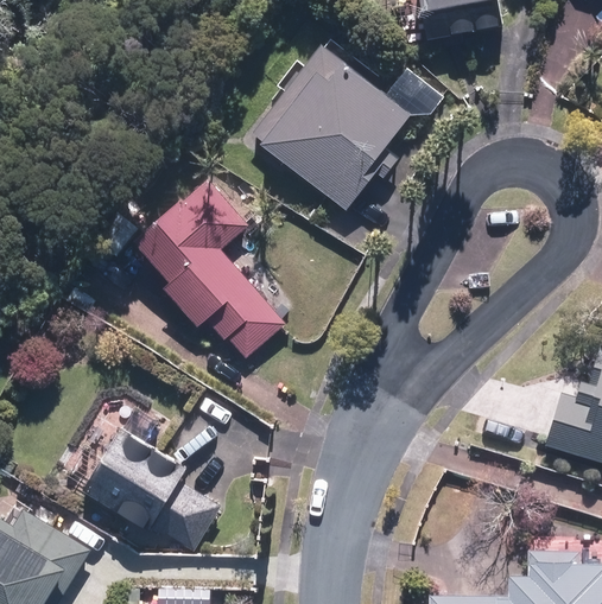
[(423,0),(431,36),(507,20),(502,0),(423,0)]
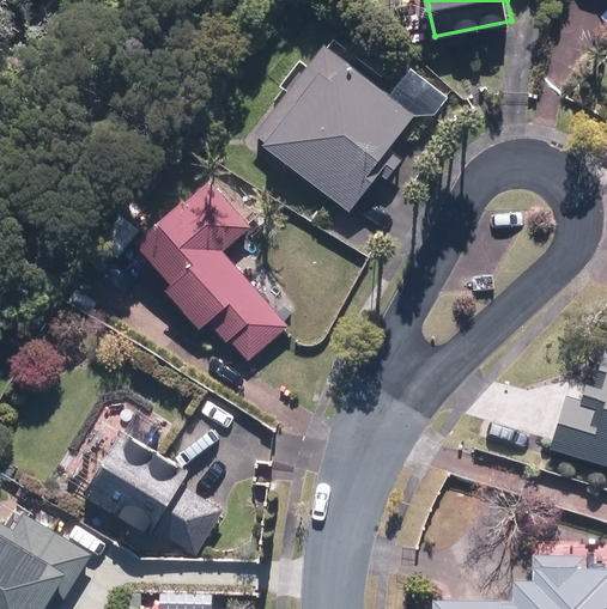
[(419,119),(328,47),(255,140),(347,212),(419,119)]
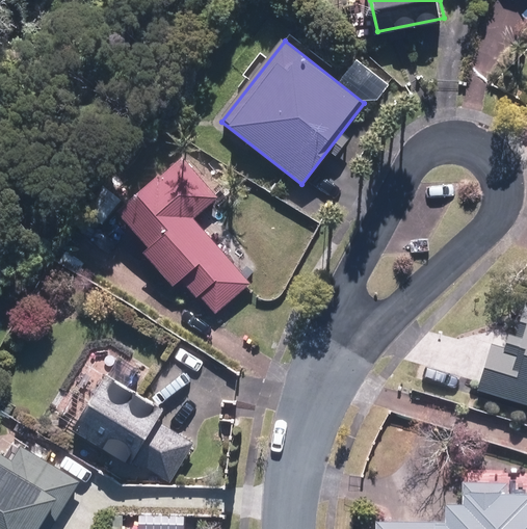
[(201,297),(215,315),(249,285),(193,220),(220,195),(186,156),(124,210),(156,246),(147,254),(176,287),(182,282),(198,300),(201,297)]
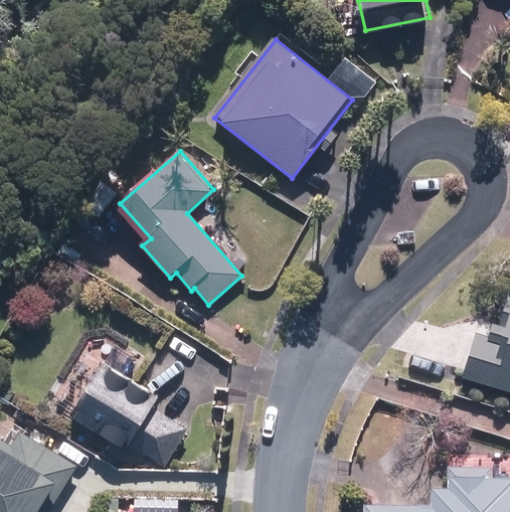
[(509,293),(508,292),(498,323),(494,322),(489,336),(475,331),(461,376),(509,391),(509,293)]
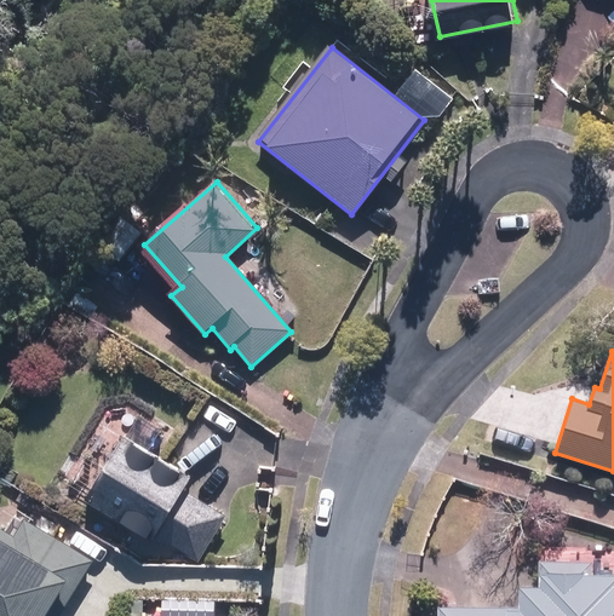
[(188,495),(195,483),(118,437),(81,500),(195,566),(225,517),(188,495)]
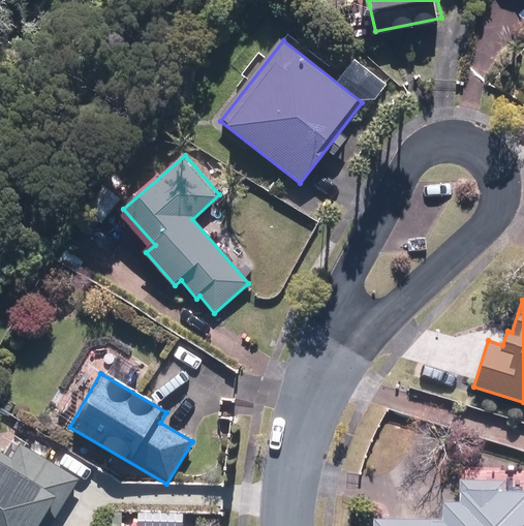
[(49,525),(78,480),(0,432),(0,525),(49,525)]
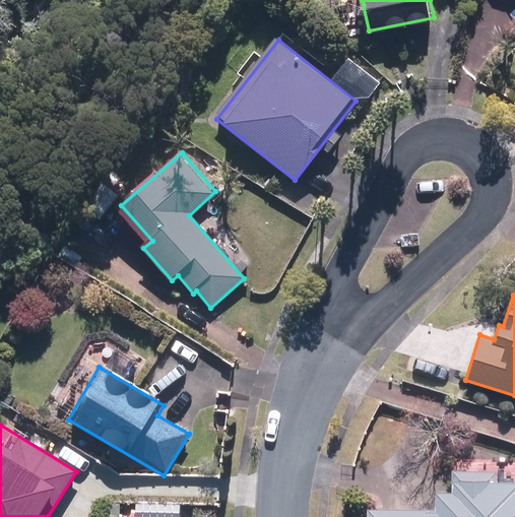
[(514,516),(514,478),(496,478),(496,471),(451,471),(451,489),(438,489),(438,510),(373,509),(372,516),(514,516)]
